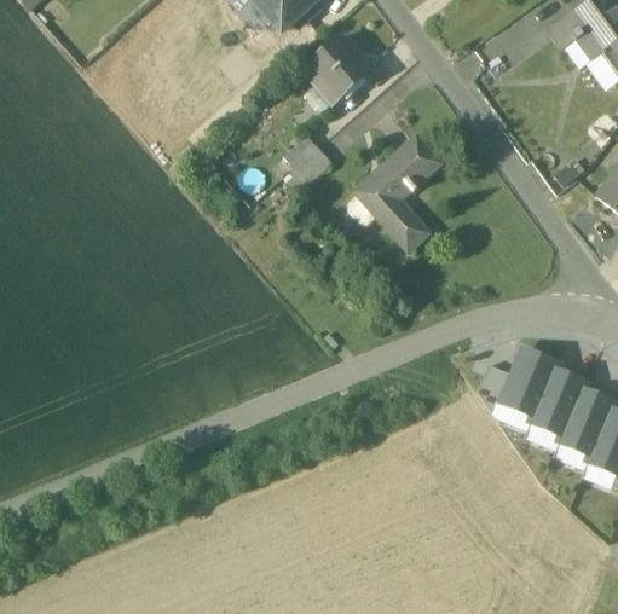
[(252,0),(278,30),(292,18),(296,24),(315,9),(310,3),(312,0),(252,0)]
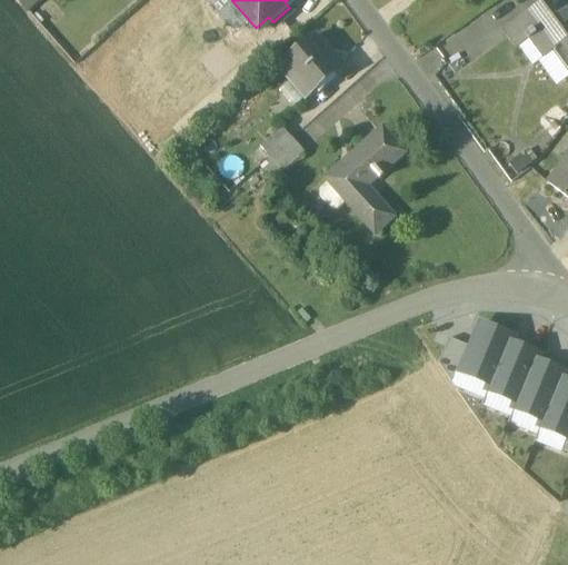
[(544,0),(505,28),(517,45),(526,37),(527,38),(530,35),(545,55),(555,48),(554,46),(559,41),(567,52),(567,10),(560,0),(544,0)]
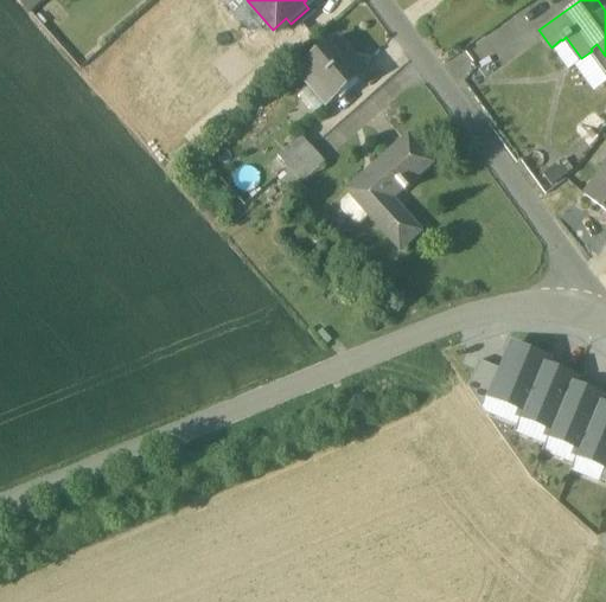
[(342,53),(330,39),(295,69),(310,85),(316,79),(330,96),(364,66),(348,49),(342,53)]
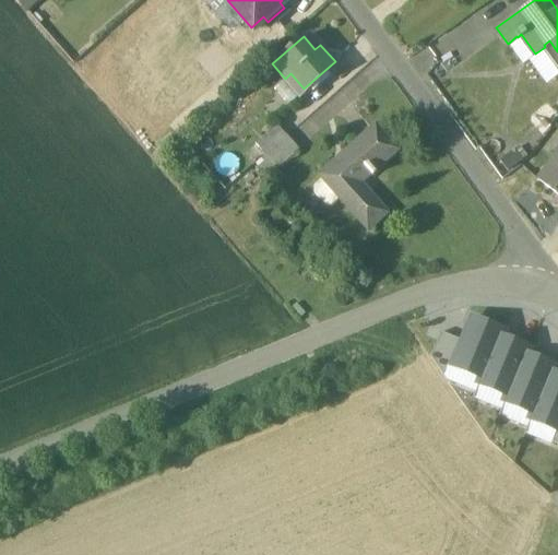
[(276,122),(254,141),(265,152),(286,133),(276,122)]
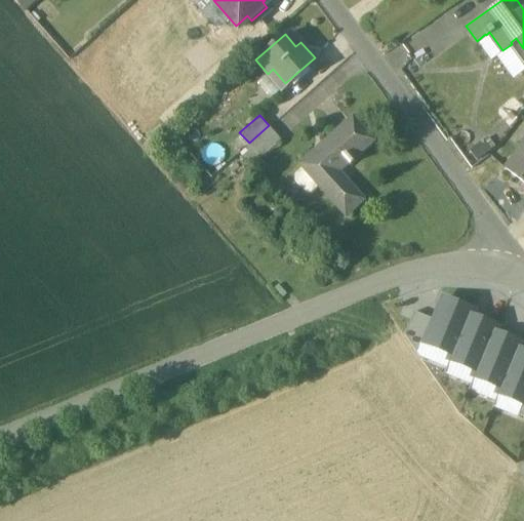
[(362,197),(336,169),(347,160),(349,162),(351,161),(349,159),(371,138),(353,117),(300,163),(345,212),(362,197)]
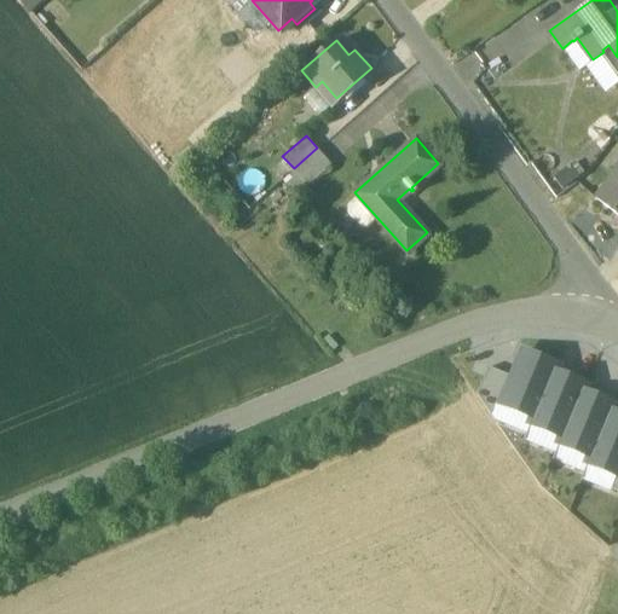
[(317,148),(294,168),(306,183),(330,162),(317,148)]
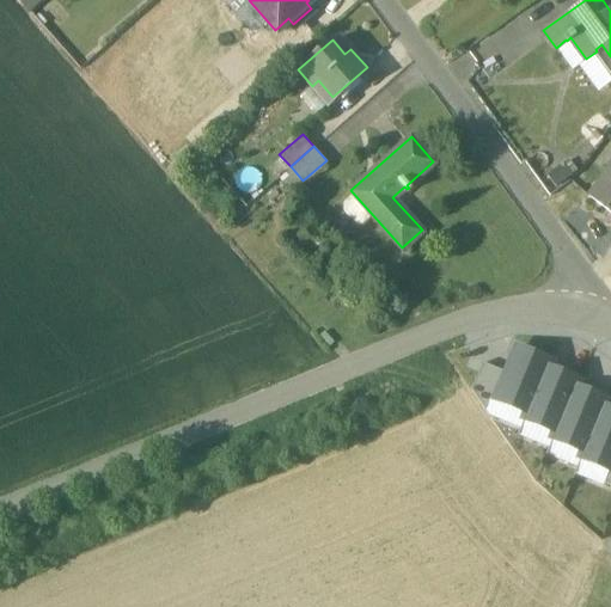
[(610,161),(587,194),(610,210),(610,161)]
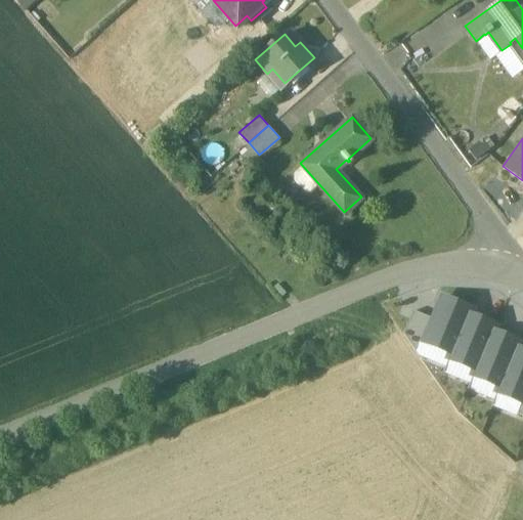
[(424,341),(453,353),(469,314),(472,308),(442,296),(433,318),(424,341)]
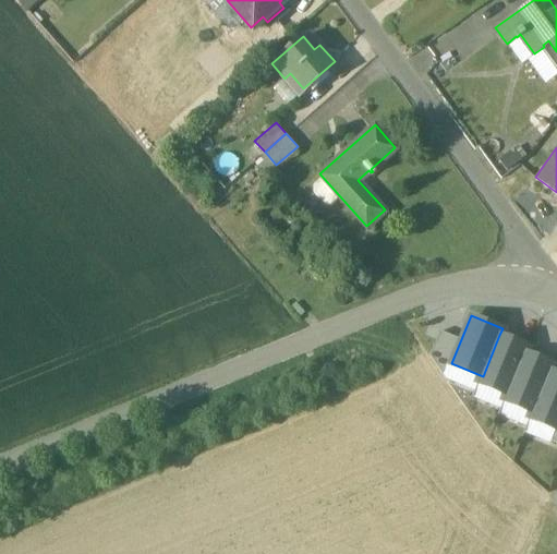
[(451,363),(461,339),(439,329),(428,353),(442,372),(446,361),(451,363)]
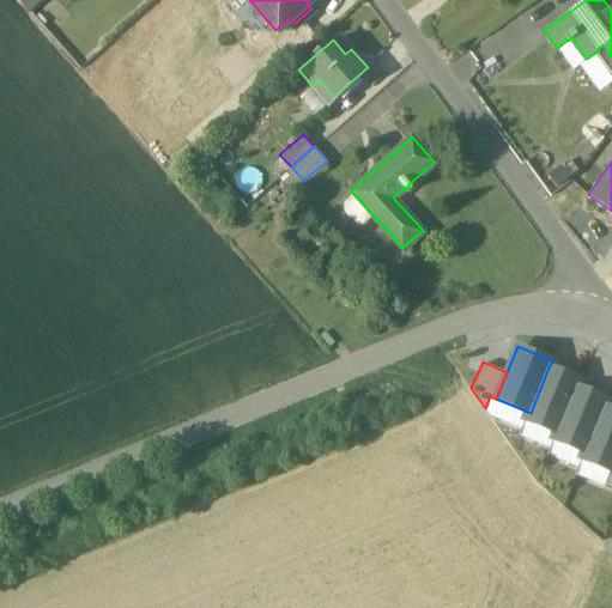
[(527,421),(556,432),(574,385),(576,378),(549,368),(531,413),(527,421)]
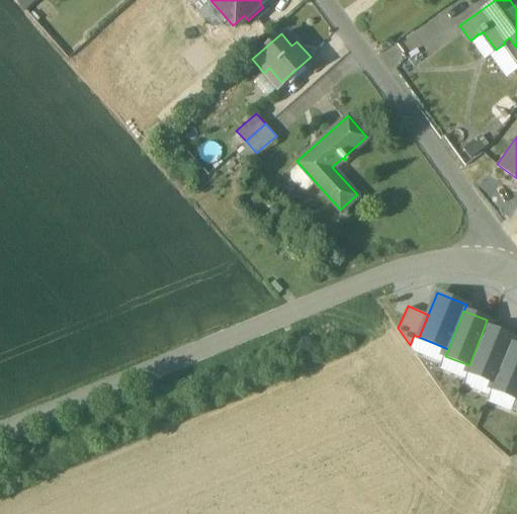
[(467,371),(494,381),(510,342),(512,336),(485,326),(469,365),(467,371)]
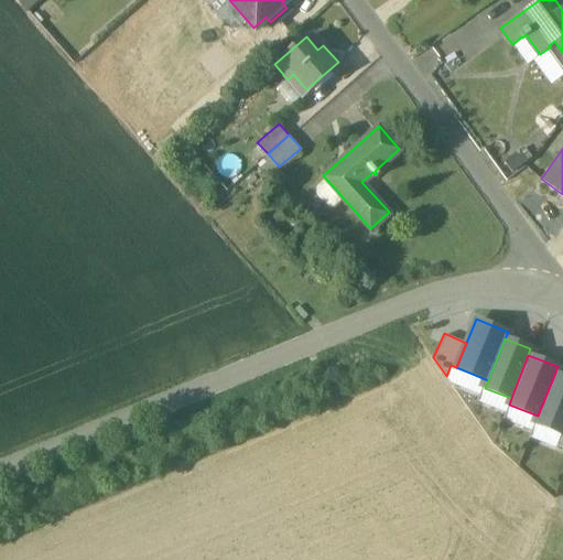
[(562,375),(555,373),(538,416),(536,422),(561,431),(562,432),(562,375)]
